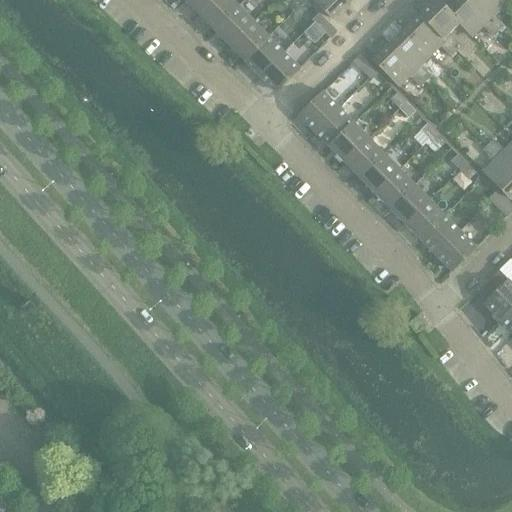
[(184,0),(184,1),(199,16),(215,0),(184,0)]
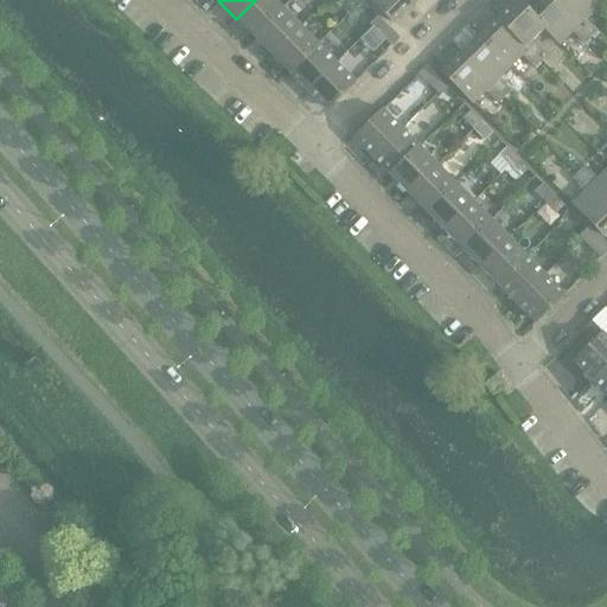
[(274,0),(255,0),(236,19),(254,37),(283,8),(274,0)]
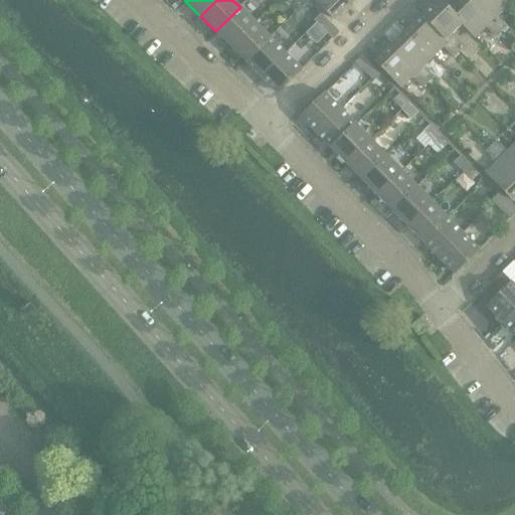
[(351,4),(346,0),(314,0),(335,20),(351,4)]
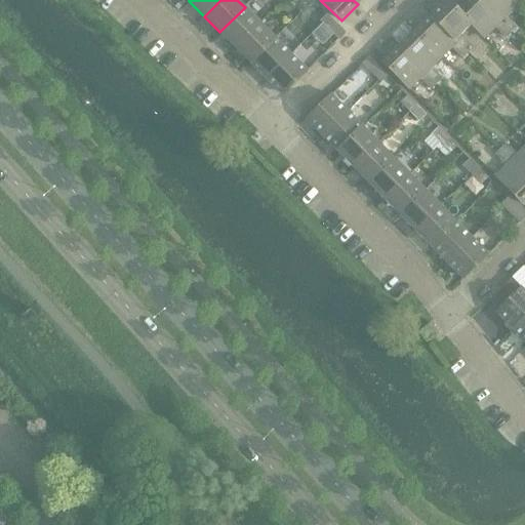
[(447,0),(446,0),(431,15),(469,53),(474,48),(460,36),(471,26),(472,25),(458,11),(447,0)]
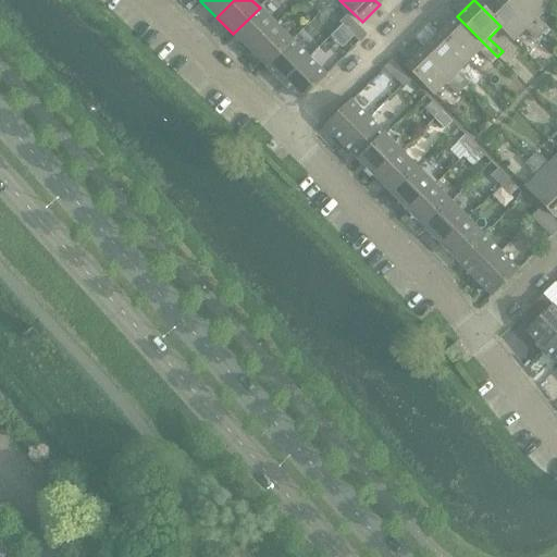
[(507,0),(497,0),(486,12),(500,26),(499,27),(515,41),(527,29),(537,41),(543,36),(507,0)]
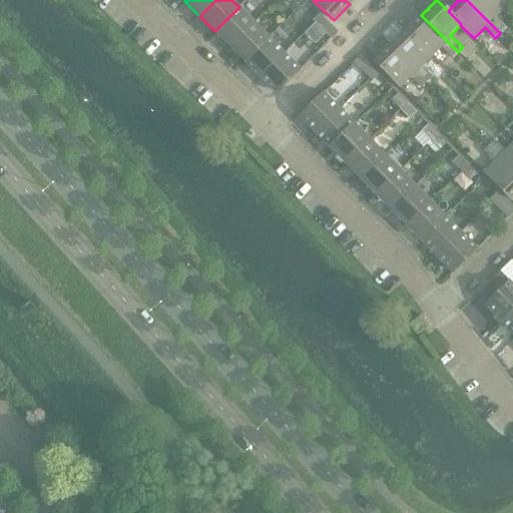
[(497,0),(467,0),(500,33),(505,28),(495,17),(505,7),(497,0)]
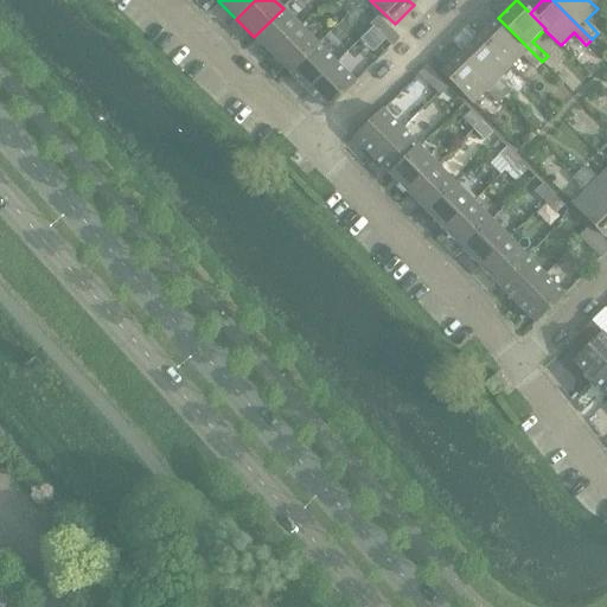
[(283,8),(254,37),(272,56),(301,27),(283,8)]
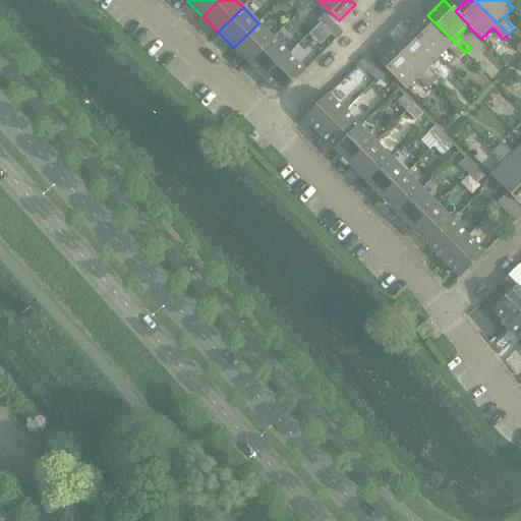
[(319,21),(328,31),(334,24),(325,15),(319,21)]
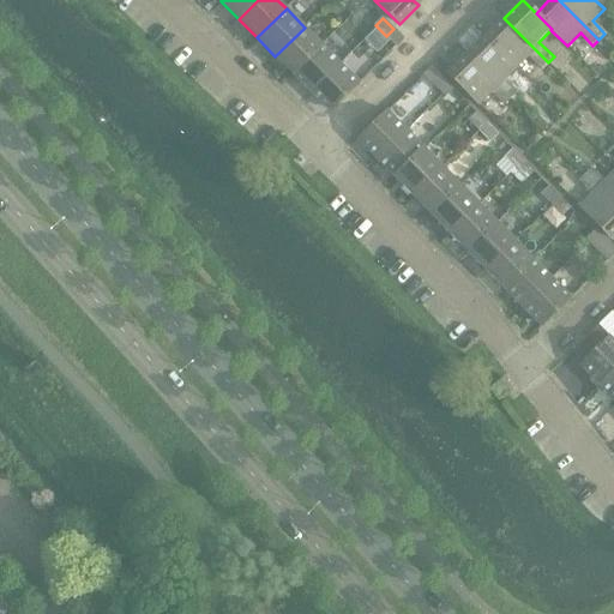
[(504,18),(486,36),(517,68),(529,56),(541,68),(548,62),(504,18)]
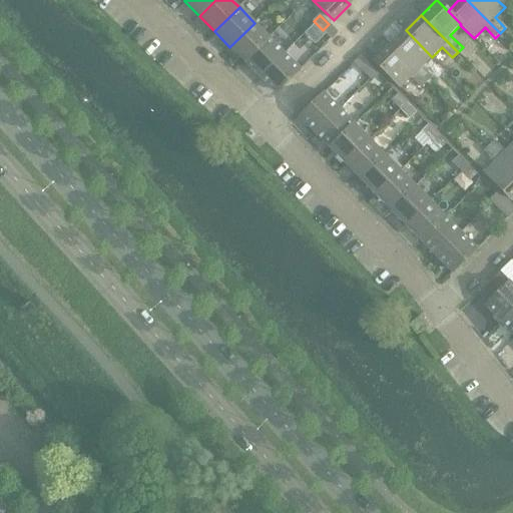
[(254,23),(229,47),(244,62),(270,38),(254,23)]
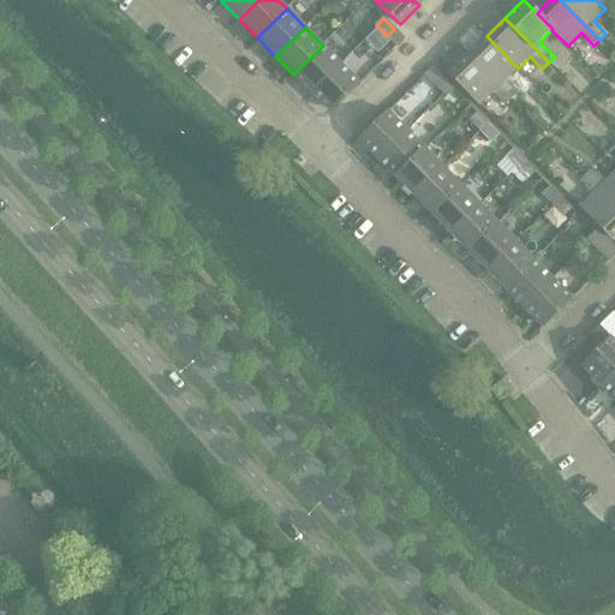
[(394,29),(387,36),(396,47),(405,40),(394,29)]
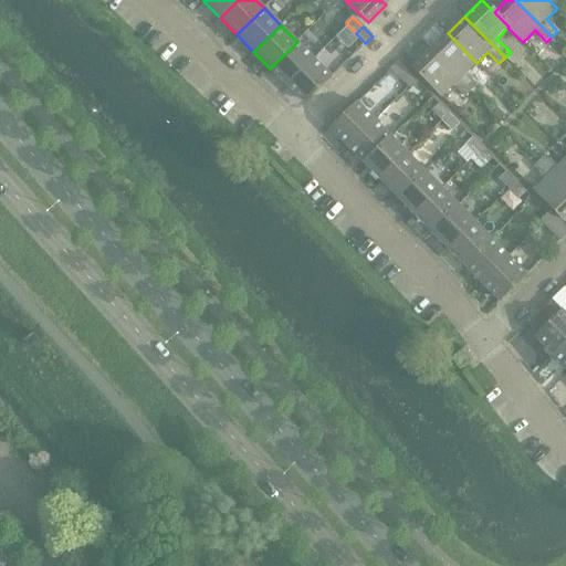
[(448,33),(430,50),(471,92),(477,86),(465,74),(477,63),(448,33)]
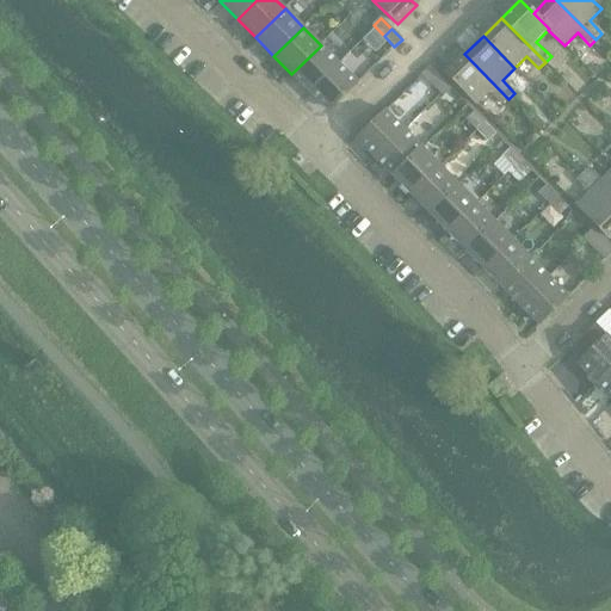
[(321,45),(291,74),(309,93),(339,65),(321,45)]
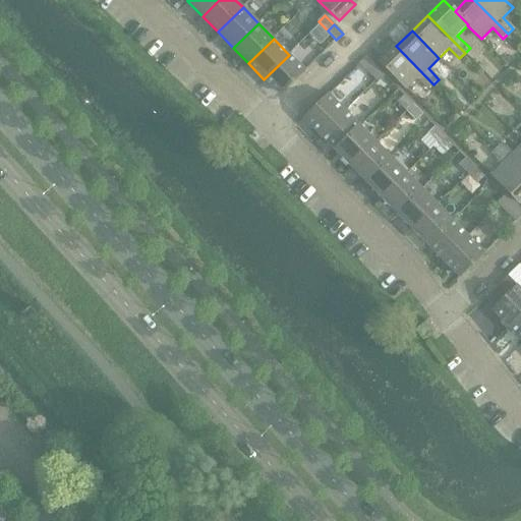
[(433,84),(396,46),(380,62),(407,90),(418,78),(428,90),(433,84)]
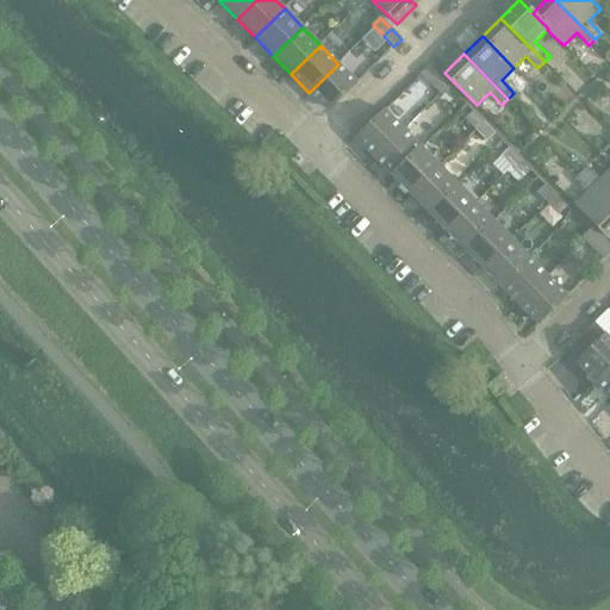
[(338,64),(309,93),(328,112),(358,83),(338,64)]
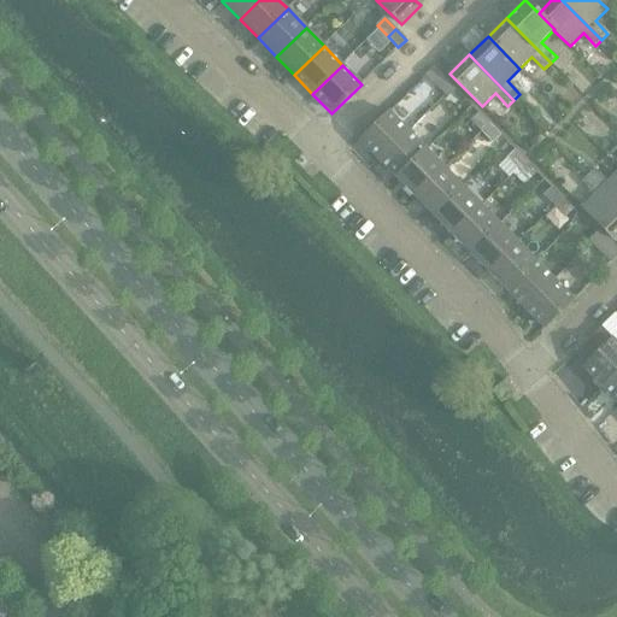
[(434,69),(427,76),(438,87),(445,80),(434,69)]
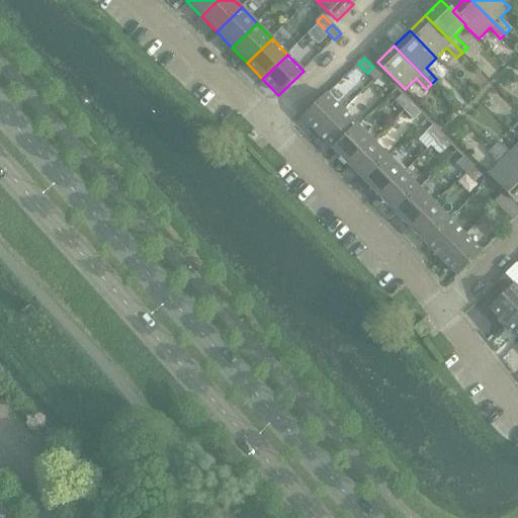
[(373,67),(367,73),(376,82),(382,76),(373,67)]
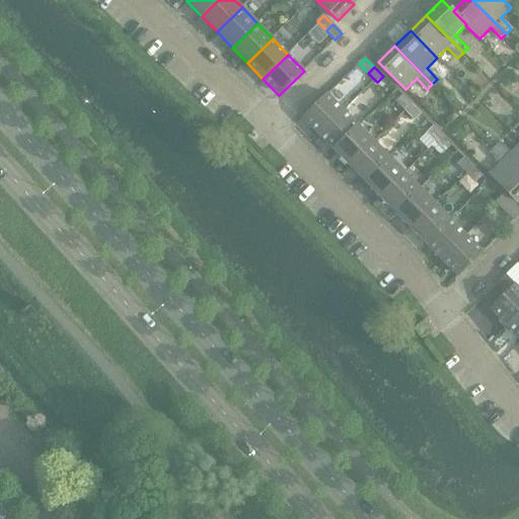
[(303,119),(318,135),(344,110),(327,94),(303,119)]
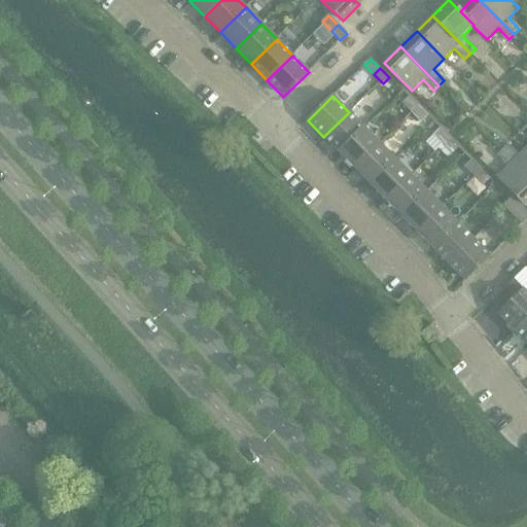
[(402,104),(412,113),(418,107),(410,98),(402,104)]
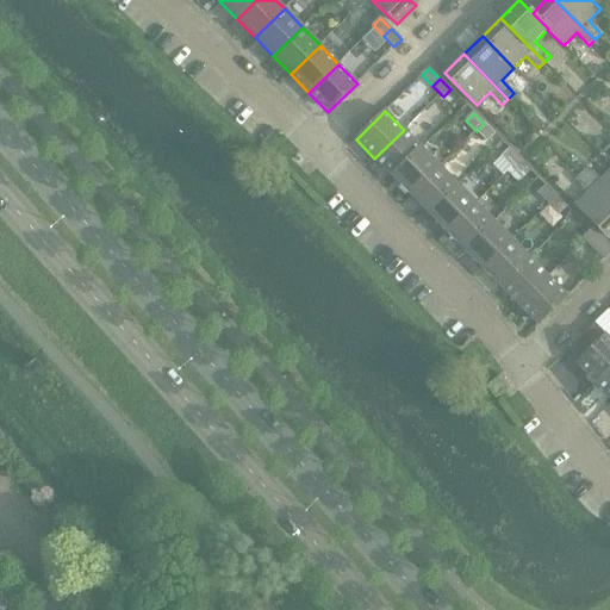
[(484,124),(477,131),(487,142),(495,135),(484,124)]
